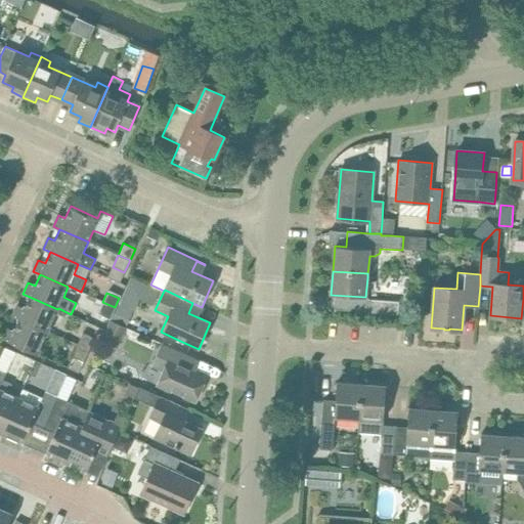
[(57,309),(30,297),(25,308),(17,305),(13,316),(19,319),(48,332),(57,309)]
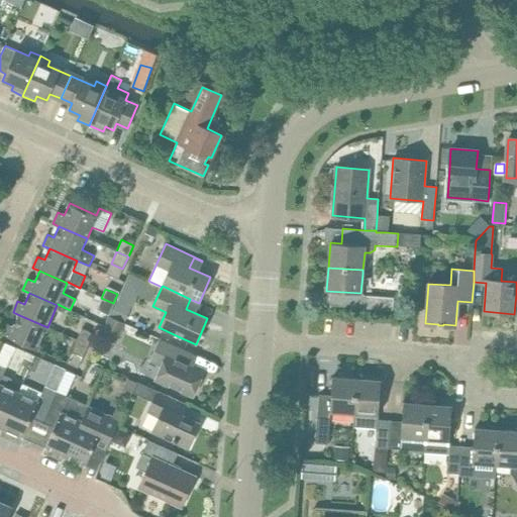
[(392,297),(364,296),(363,308),(391,310),(392,297)]
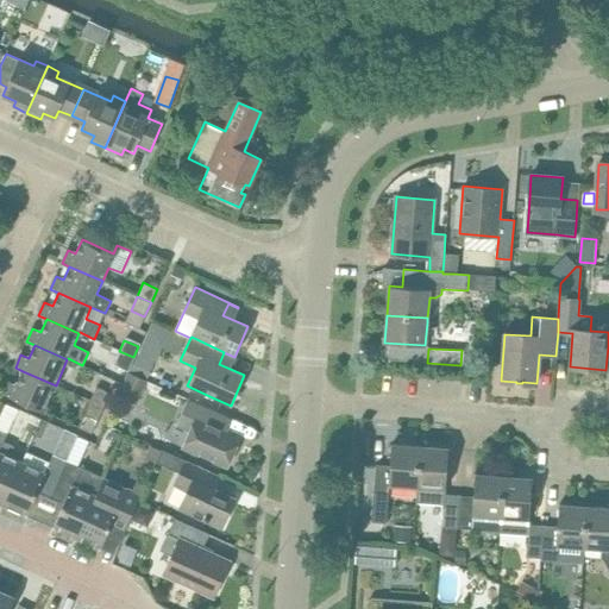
[(126,372),(133,357),(119,351),(112,366),(126,372)]
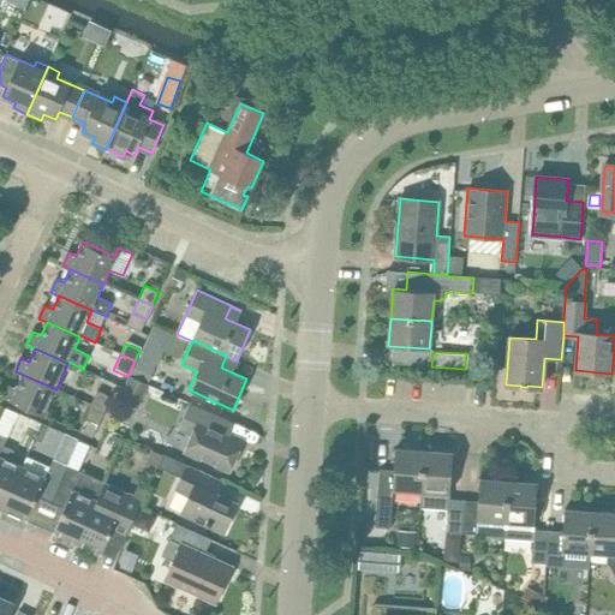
[(57,389),(23,375),(17,388),(10,384),(4,398),(45,416),(57,389)]
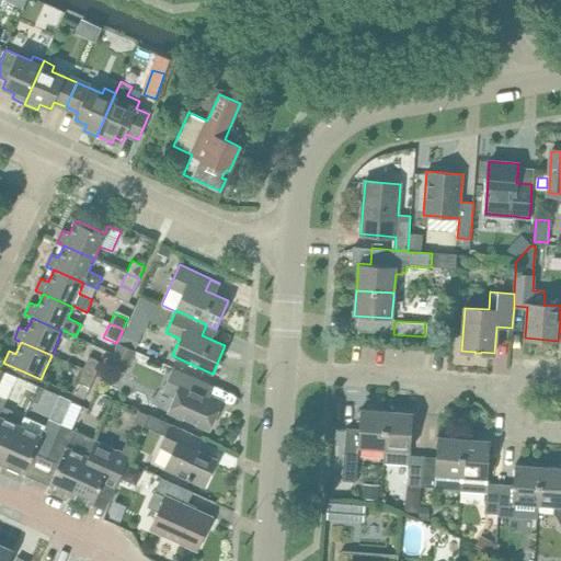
[(126,373),(136,351),(118,343),(109,365),(126,373)]
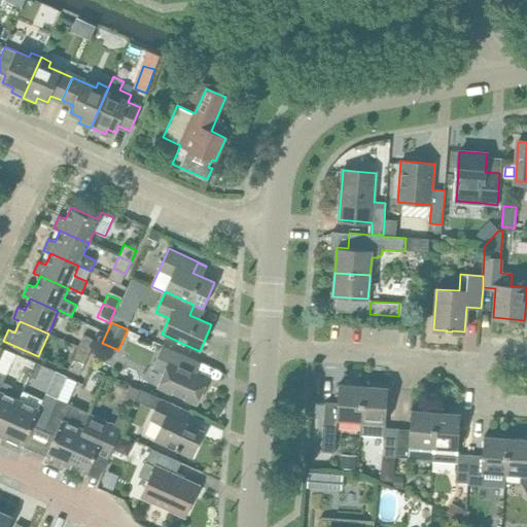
[(82,335),(82,336),(77,347),(90,352),(96,340),(82,335)]
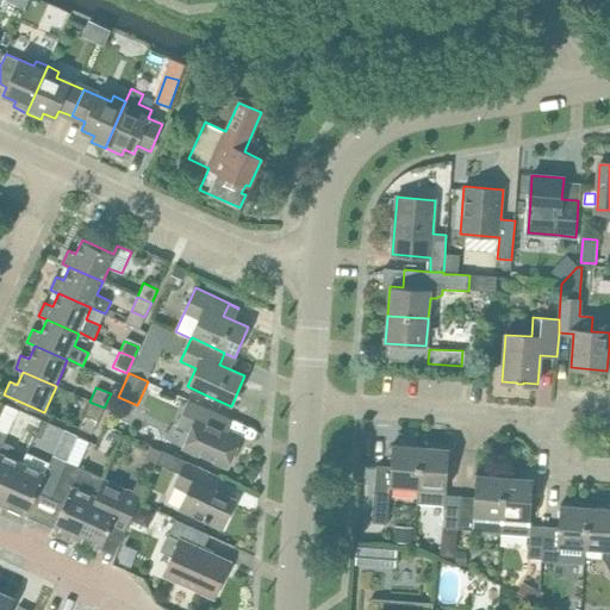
[(228,466),(240,439),(215,428),(221,415),(190,400),(178,427),(191,433),(185,447),(206,456),(228,466)]
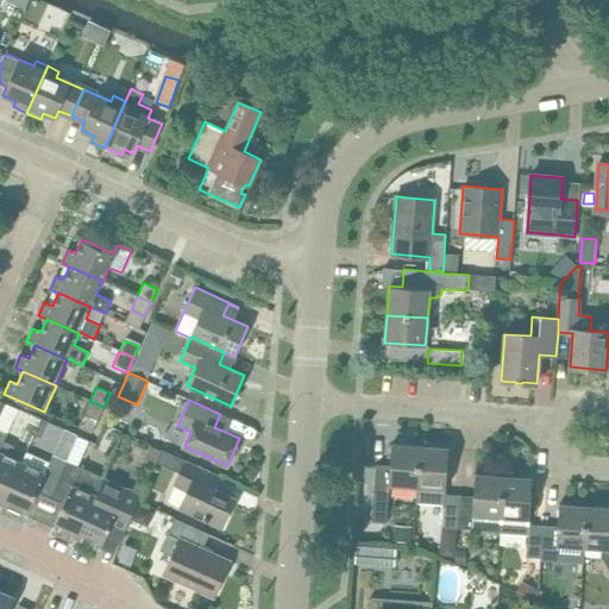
[(92,433),(96,422),(104,407),(89,401),(82,415),(77,427),(92,433)]
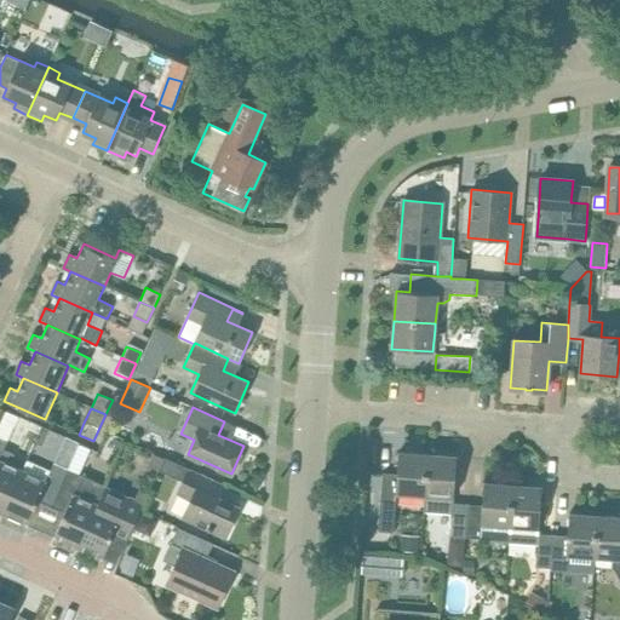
[(19,417),(5,411),(0,420),(0,511),(4,514),(23,471),(11,465),(16,454),(5,449),(19,417)]
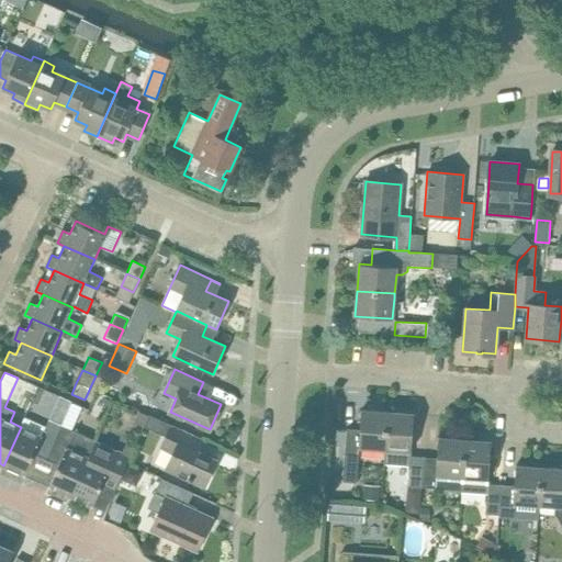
[(63,417),(69,403),(56,396),(49,411),(53,412),(48,419),(46,426),(25,417),(21,427),(3,465),(25,475),(34,456),(46,461),(62,426),(58,424),(63,416),(63,417)]
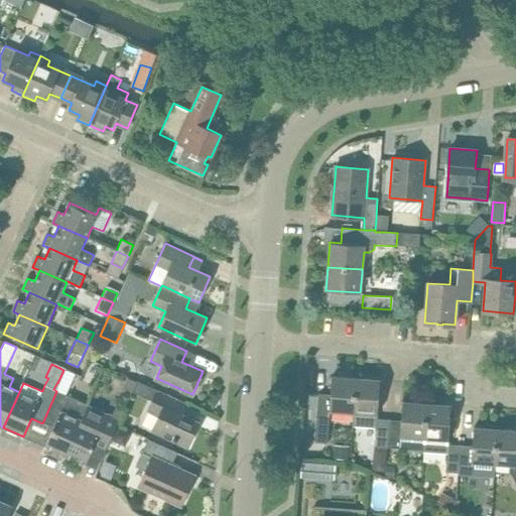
[(354,413),(356,378),(332,376),(331,394),(318,393),(314,442),(328,443),(330,411),(354,413)]
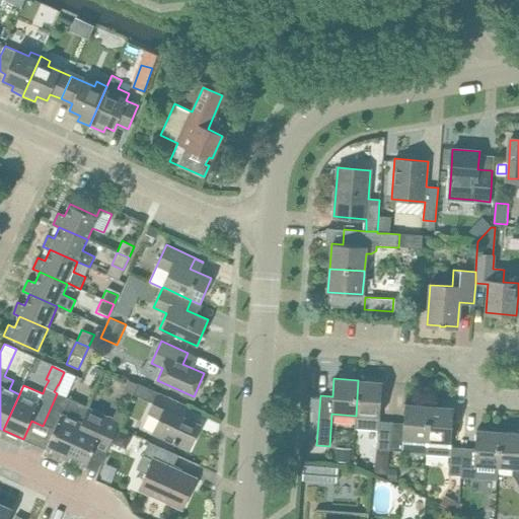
[(389,450),(391,422),(379,421),(380,418),(382,382),(358,380),(356,416),(355,429),(378,431),(377,450),(389,450)]
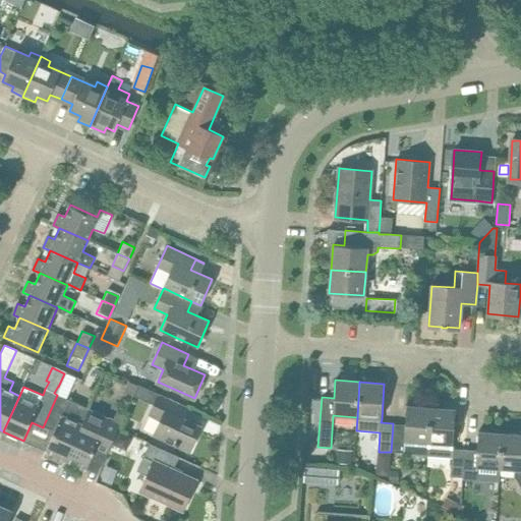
[(138,385),(133,396),(154,406),(152,411),(150,415),(161,420),(155,435),(171,442),(189,451),(200,425),(182,417),(187,407),(169,398),(160,394),(138,385)]
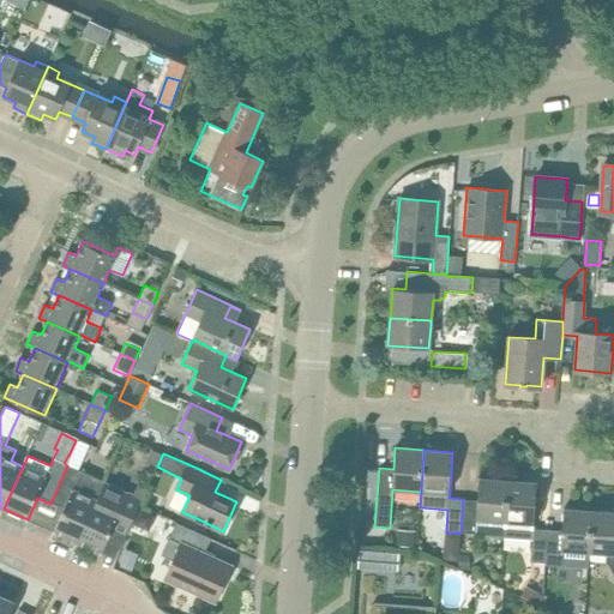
[(78,542),(97,500),(104,482),(67,465),(50,504),(64,510),(53,531),(78,542)]
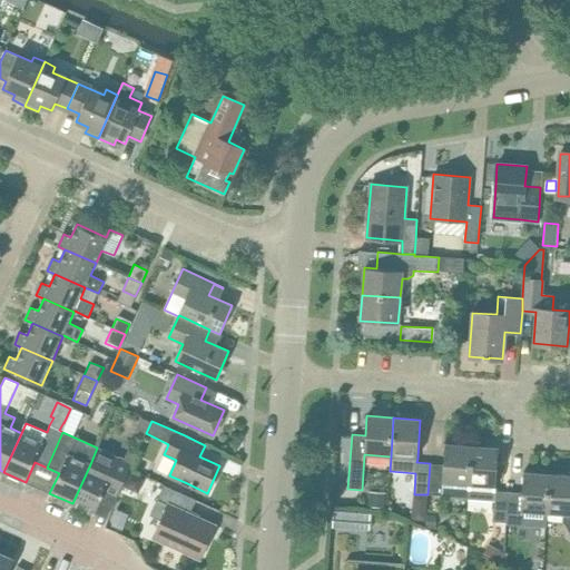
[(467,498),(471,445),(445,443),(443,464),(430,463),(428,494),(467,498)]
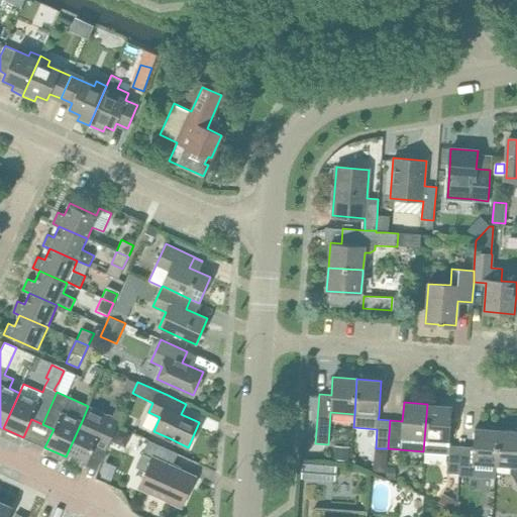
[(427,404),(423,451),(424,451),(441,452),(448,453),(446,473),(458,474),(460,446),(449,445),(449,439),(452,406),(427,404)]
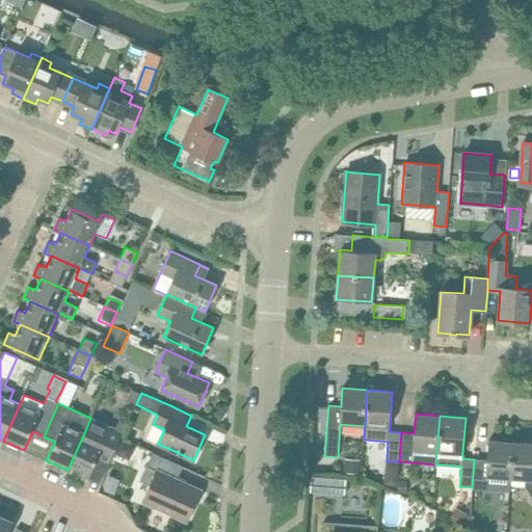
[(84,433),(68,470),(88,479),(100,453),(111,458),(120,440),(124,432),(127,423),(118,420),(114,428),(111,426),(90,418),(84,433)]
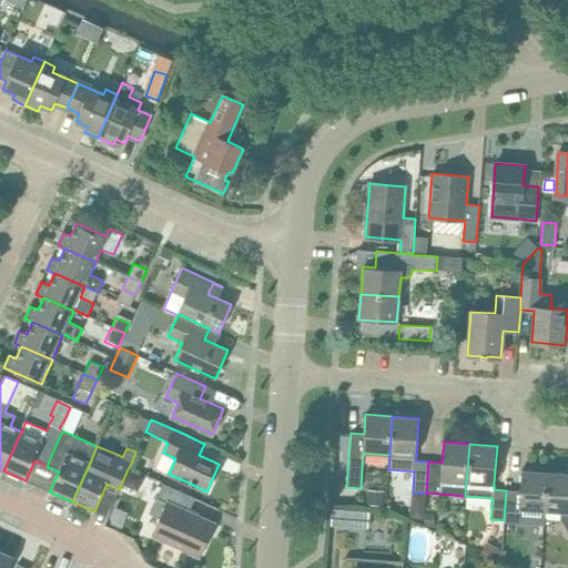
[(138,492),(144,476),(129,469),(122,485),(138,492)]
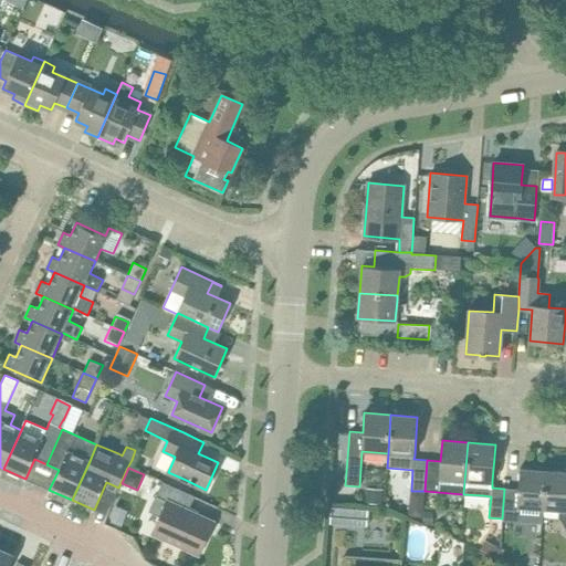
[(544,510),(547,470),(520,469),(519,491),(504,489),(502,519),(516,519),(516,521),(542,523),(543,510),(544,510)]
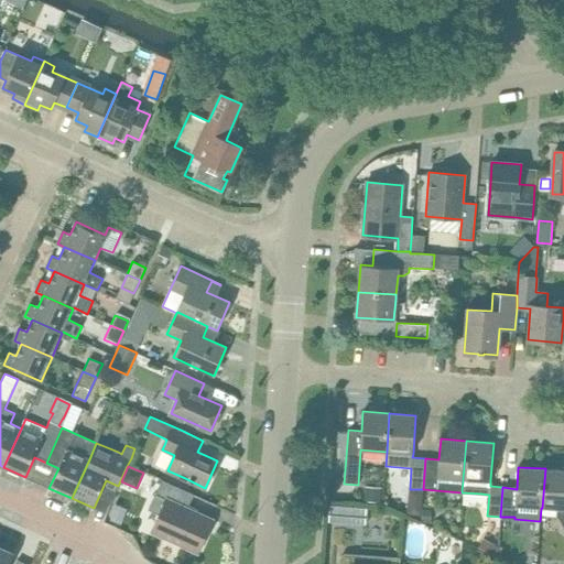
[(563,469),(545,468),(542,508),(557,509),(557,518),(563,529),(563,469)]
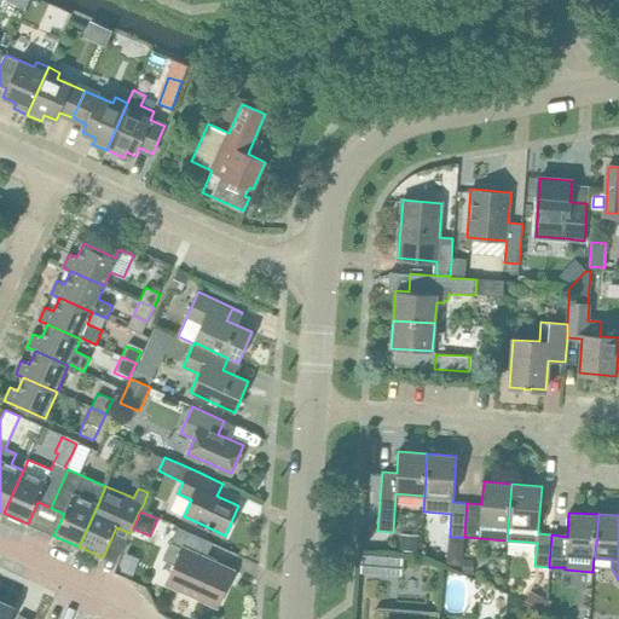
[(218,606),(233,571),(206,559),(213,543),(178,527),(171,543),(171,544),(163,559),(175,565),(167,583),(218,606)]
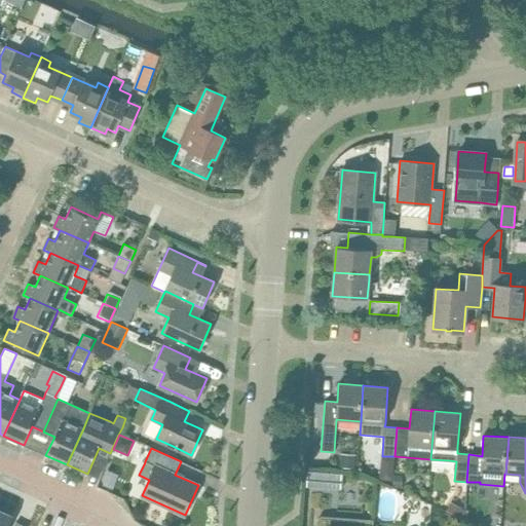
[(306,470),(305,486),(317,487),(318,471),(306,470)]
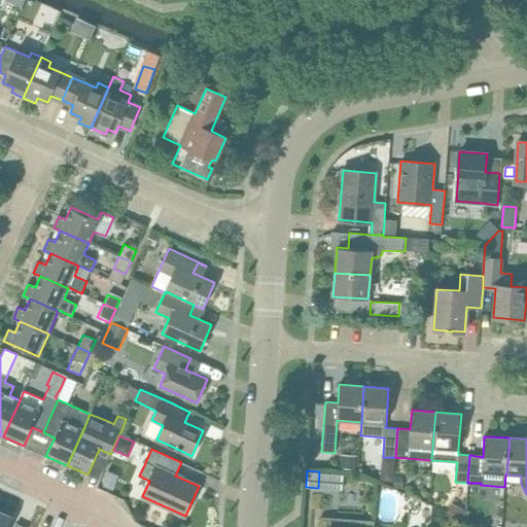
[(0,526),(7,526),(12,517),(0,511),(0,526)]
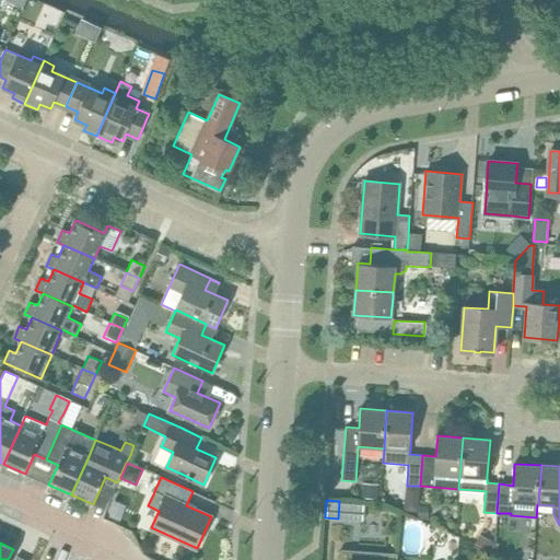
[(396,559),(397,553),(342,549),(338,553),(337,559),(396,559)]
